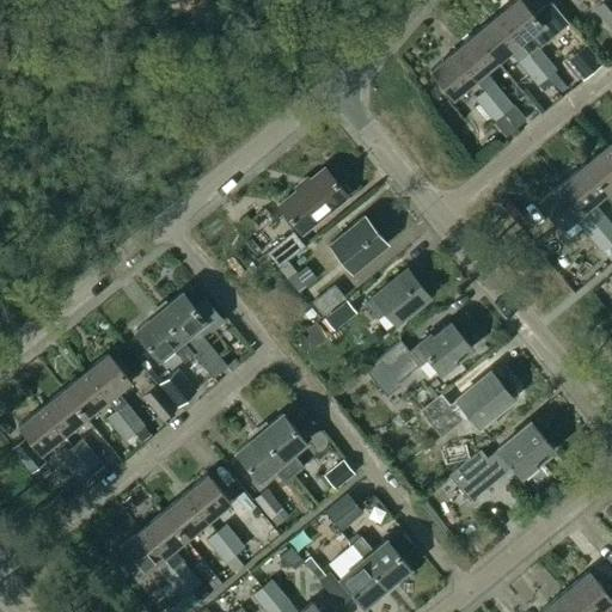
[(519,0),(514,0),(496,16),(534,63),(544,56),(537,47),(567,23),(550,1),(533,16),(519,0)]
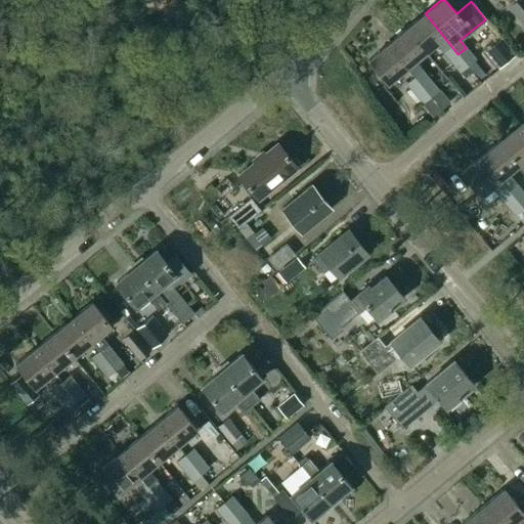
[(523,26),(523,0),(515,0),(508,6),(523,26)]
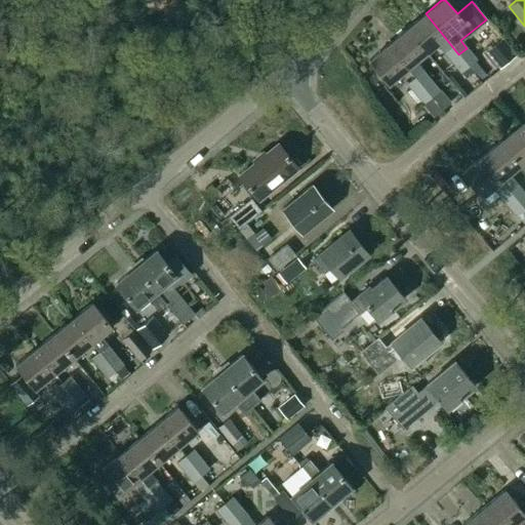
[(468,66),(458,54),(426,13),(406,30),(426,53),(436,44),(460,74),(469,68),(468,66)]
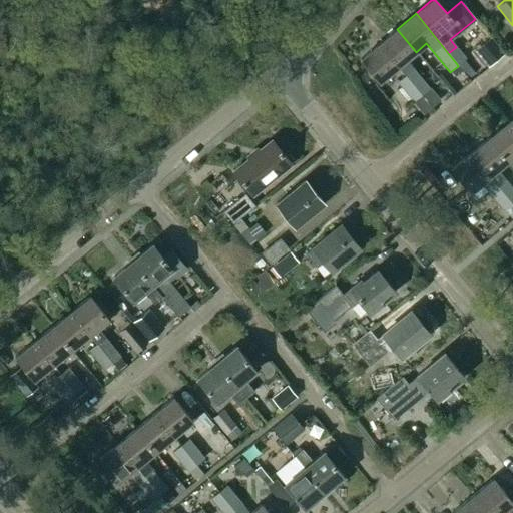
[(406,60),(416,52),(397,29),(379,44),(398,67),(405,76),(406,76),(422,95),(429,89),(406,60)]
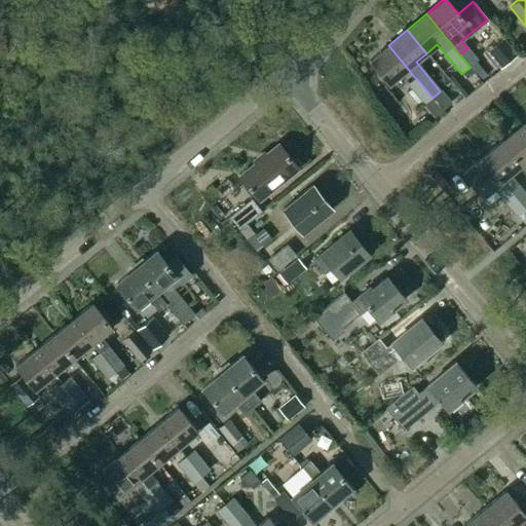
[(516,55),(503,39),(492,48),(498,57),(493,61),(500,69),(516,55)]
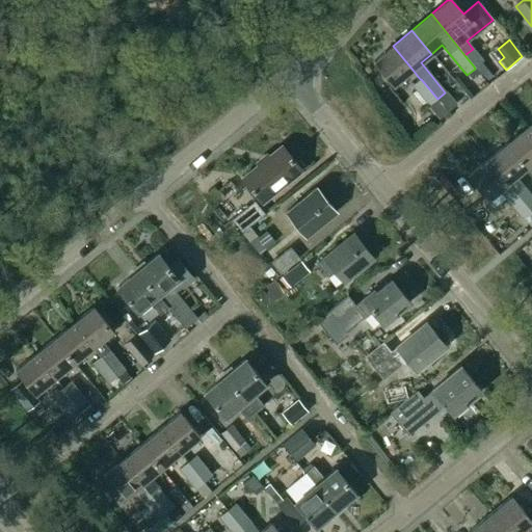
[(393,85),(413,70),(393,46),(373,61),(393,85)]
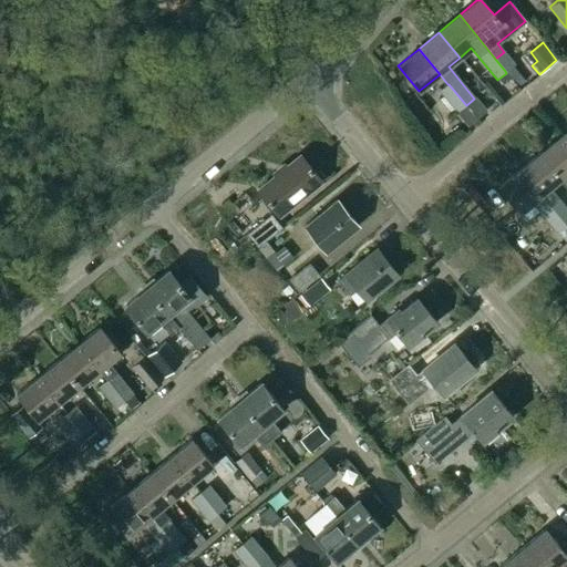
[(495,59),(505,71),(514,63),(504,52),(495,59)]
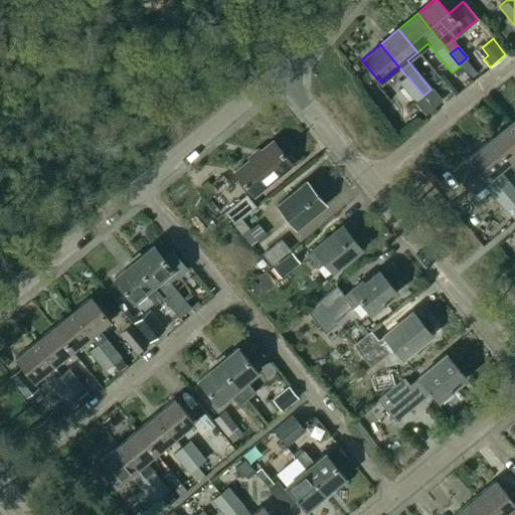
[(415,103),(423,96),(407,76),(406,76),(399,82),(415,103)]
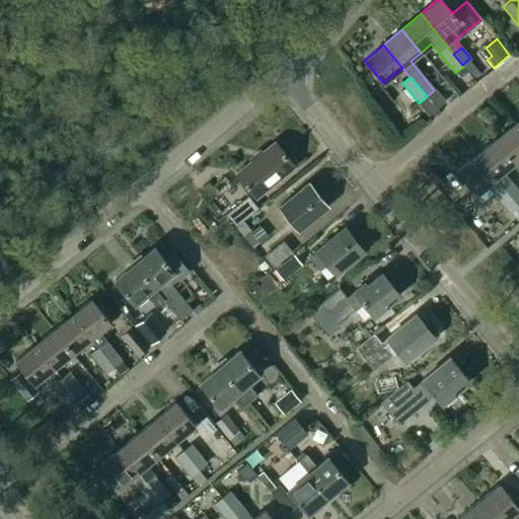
[(513,163),(518,158),(518,133),(512,125),(494,140),(513,163)]
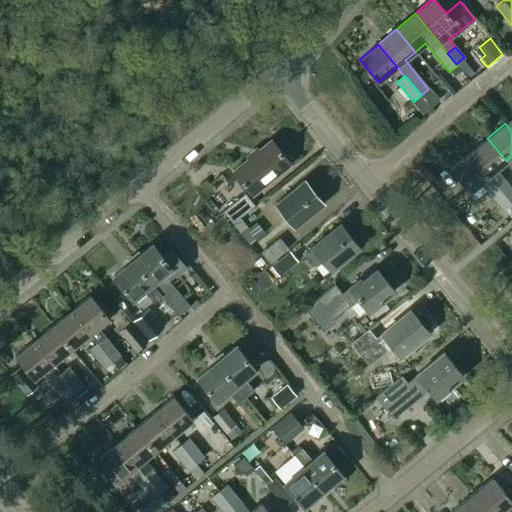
[(511,189),(496,170),(506,161),(487,138),(469,154),(488,176),(496,186),(511,204),(511,203),(511,189)]
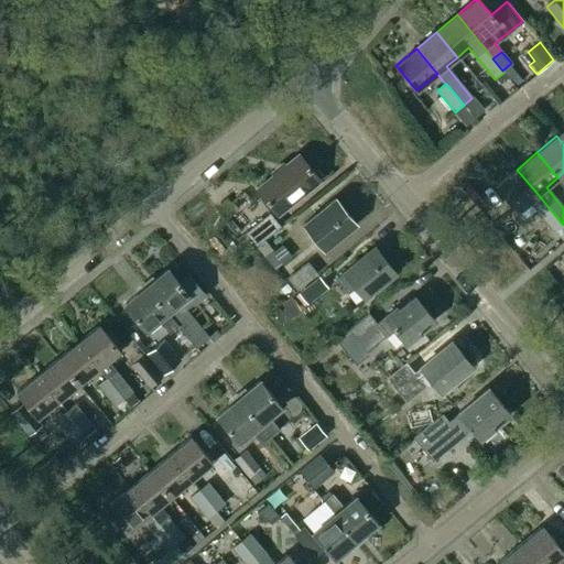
[(299,155),(256,190),(277,215),(320,181),(299,155)]
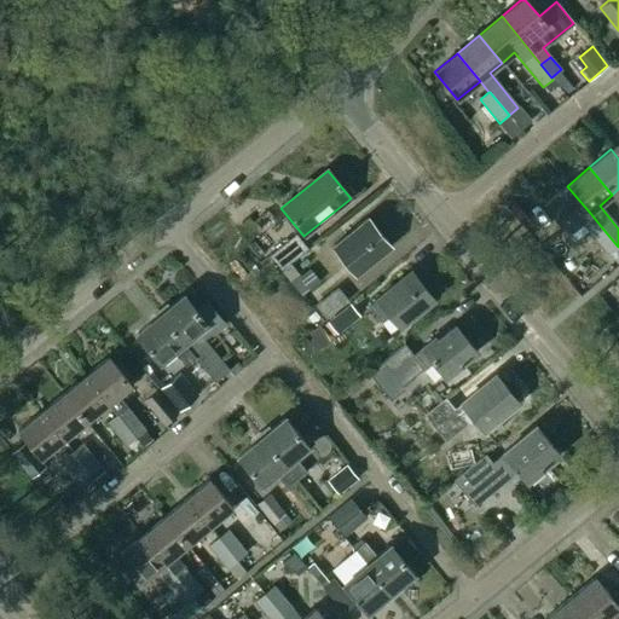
[(567,232),(590,213),(567,186),(544,204),(567,232)]
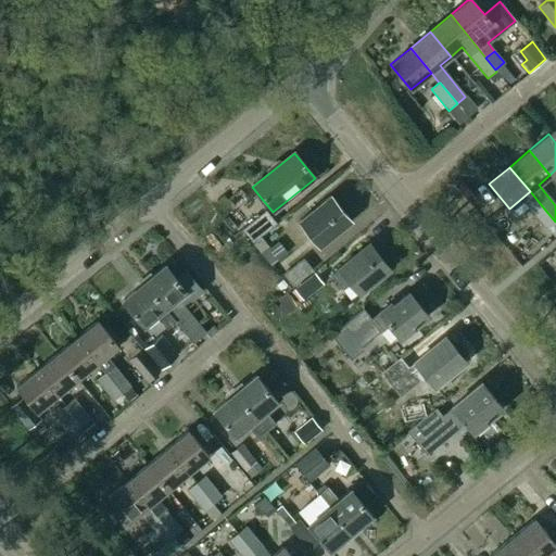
[(351,222),(330,197),(299,222),(320,248),(351,222)]
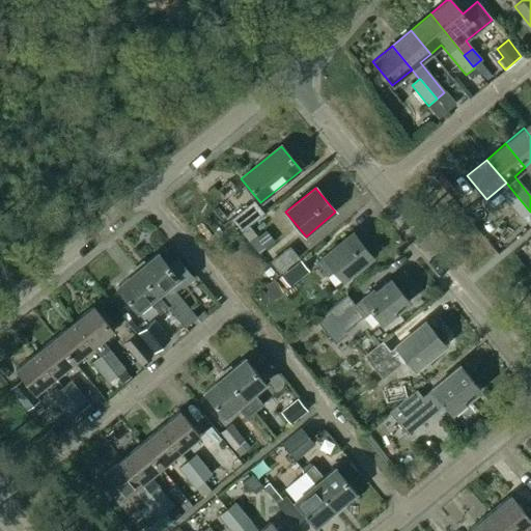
[(523,219),(530,212),(514,193),(506,199),(523,219)]
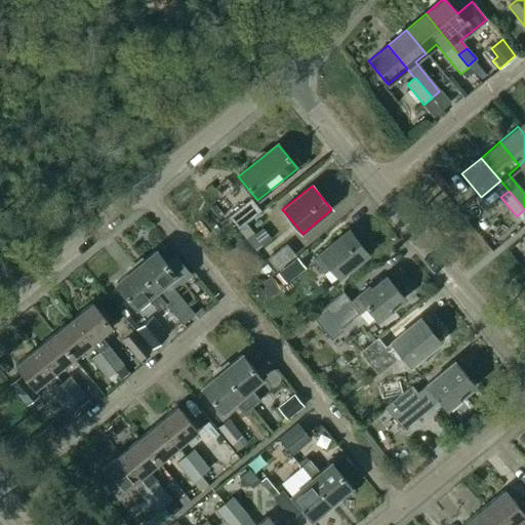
[(259,212),(249,200),(226,218),(237,232),(259,212)]
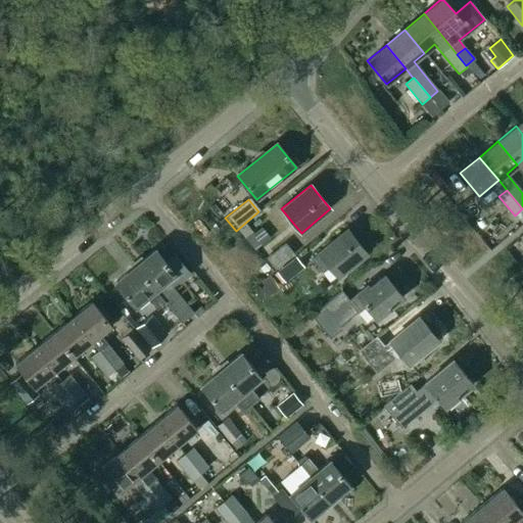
[(254,233),(246,239),(255,250),(270,238),(260,228),(254,233)]
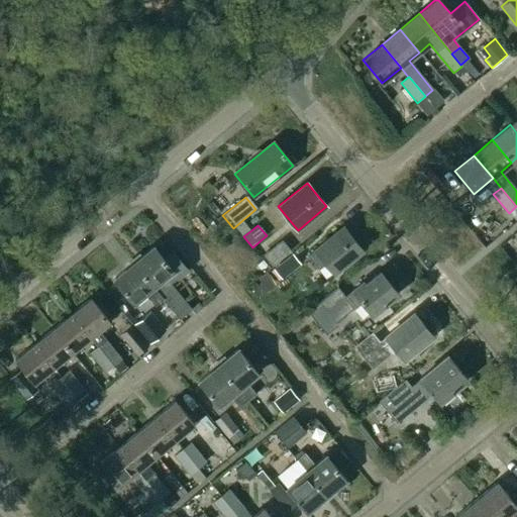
[(362,250),(343,227),(308,256),(318,269),(325,264),(333,273),(362,250)]
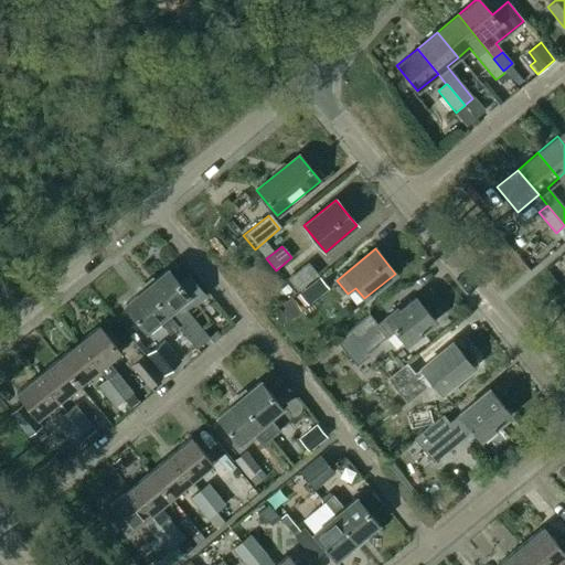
[(298,294),(319,276),(308,263),(287,280),(298,294)]
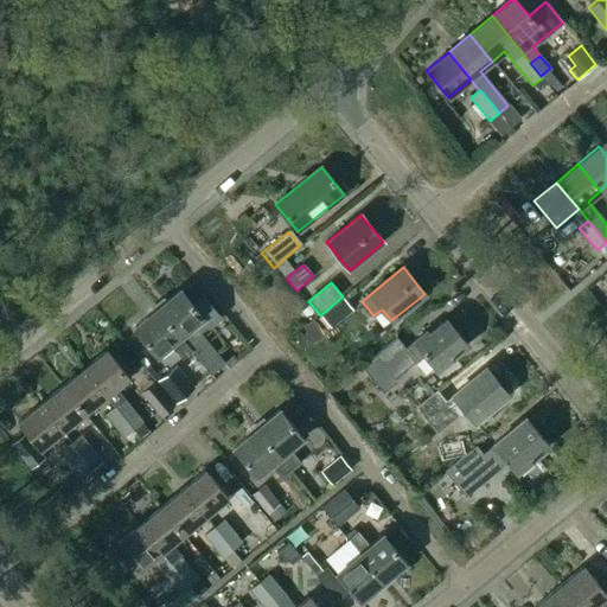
[(191,351),(210,375),(223,363),(199,334),(219,317),(203,298),(192,306),(180,291),(157,310),(191,351)]
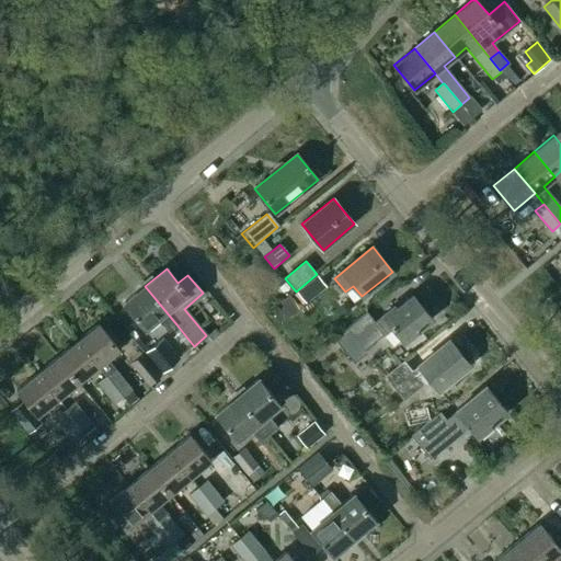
[(317,274),(296,292),(307,304),(327,286),(317,274)]
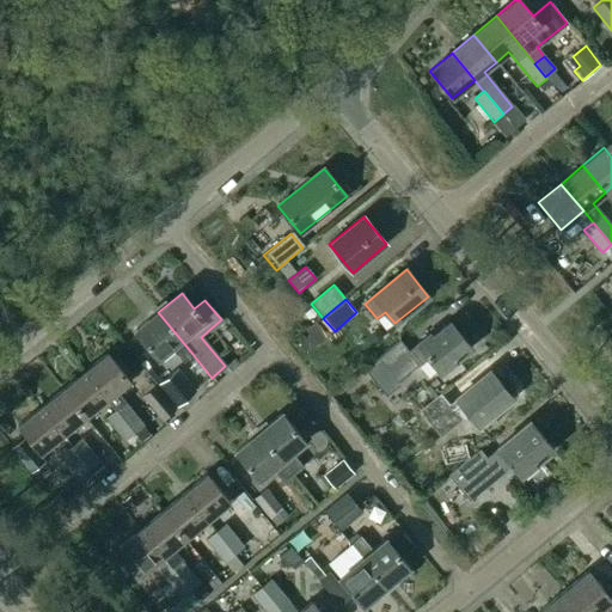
[(183,361),(193,354),(158,312),(135,331),(158,359),(172,348),(183,361)]
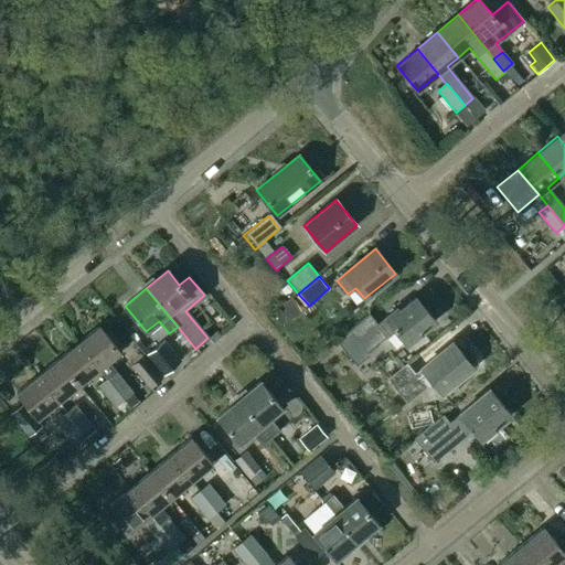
[(349,331),(336,341),(351,360),(364,349),(368,353),(395,330),(406,344),(435,321),(416,298),(398,311),(397,309),(377,324),(369,315),(349,331)]
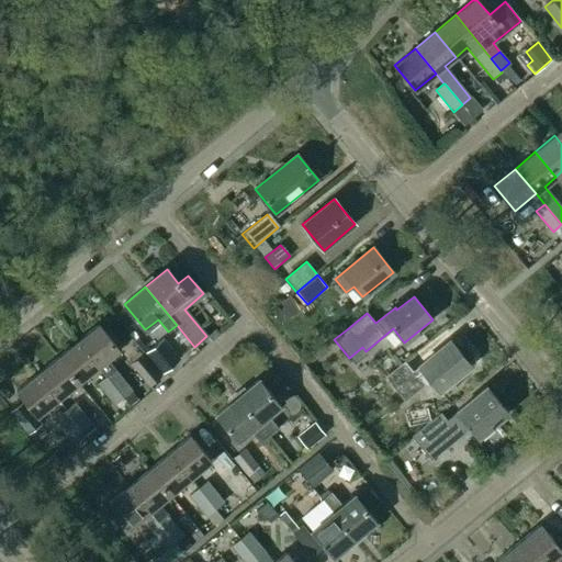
[(107,377),(123,397),(132,391),(114,370),(107,360),(119,350),(98,325),(77,341),(98,367),(107,377)]
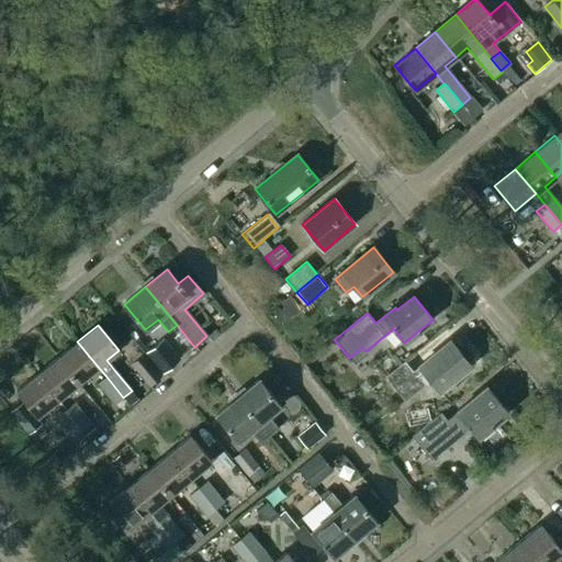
[(164,339),(146,352),(163,373),(177,362),(180,360),(164,339)]
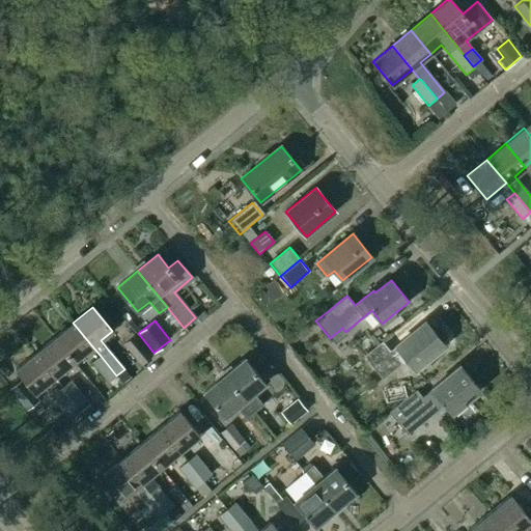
[(74,362),(92,346),(73,323),(54,338),(74,362)]
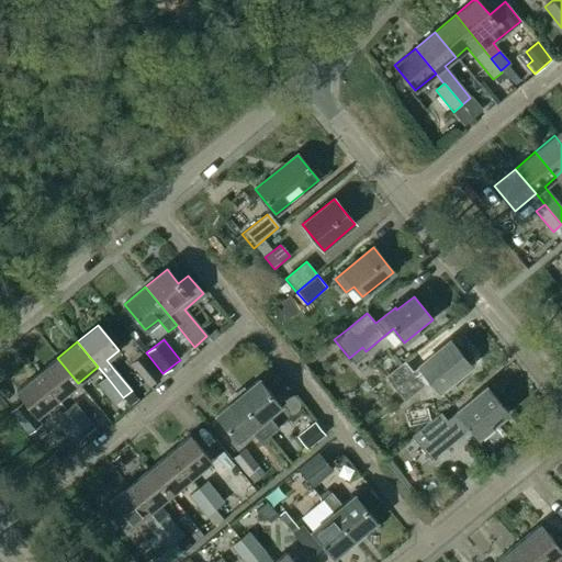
[(470,366),(450,341),(413,372),(404,361),(384,377),(404,402),(430,380),(439,391),(470,366)]
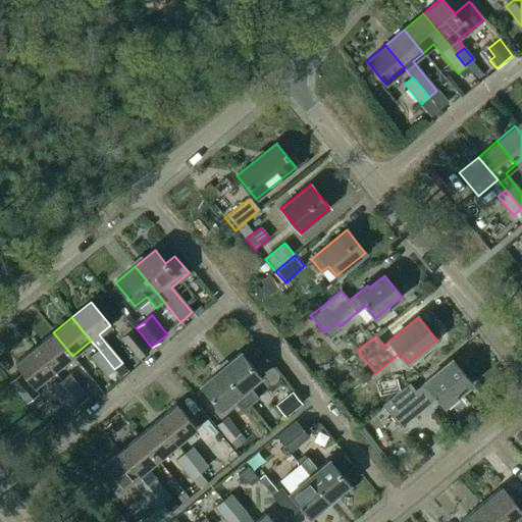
[(53,371),(72,356),(53,332),(35,348),(53,371)]
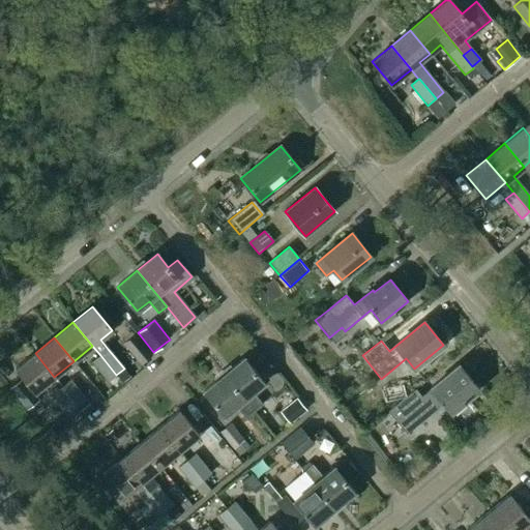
[(127,346),(141,362),(150,355),(137,337),(127,346)]
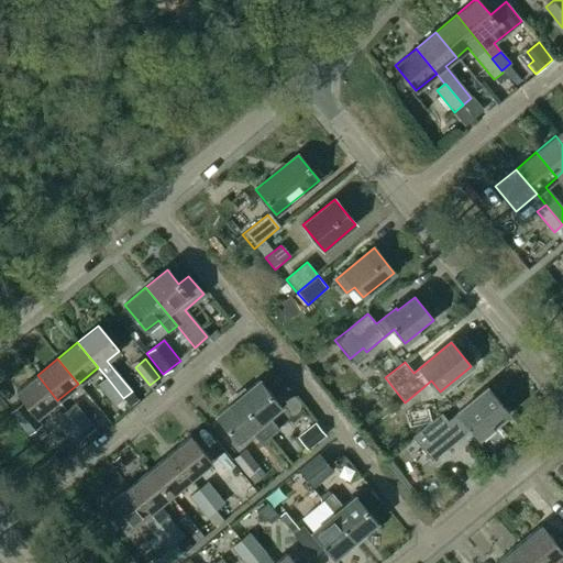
[(36,417),(57,400),(37,375),(17,392),(36,417)]
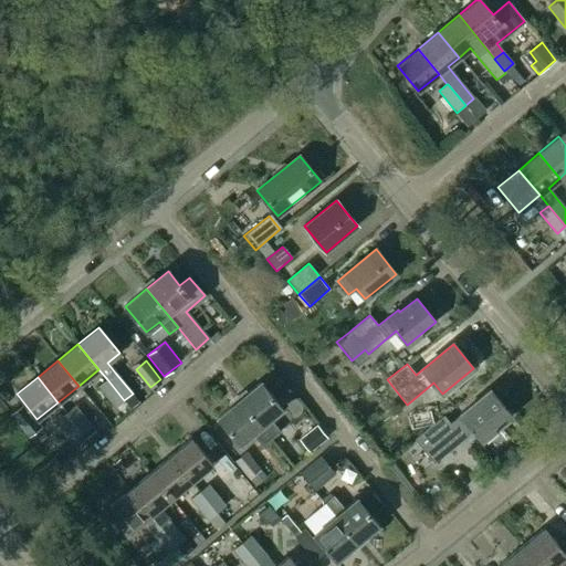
[(115,408),(124,400),(107,379),(98,387),(115,408)]
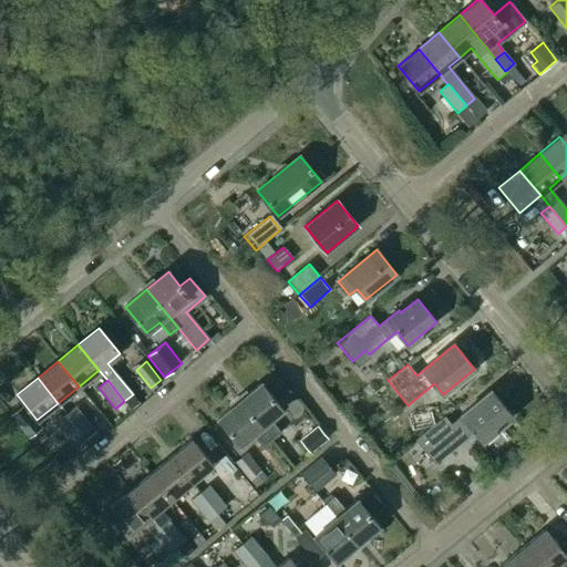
[(239,401),(271,440),(279,433),(269,421),(282,410),(260,383),(239,401)]
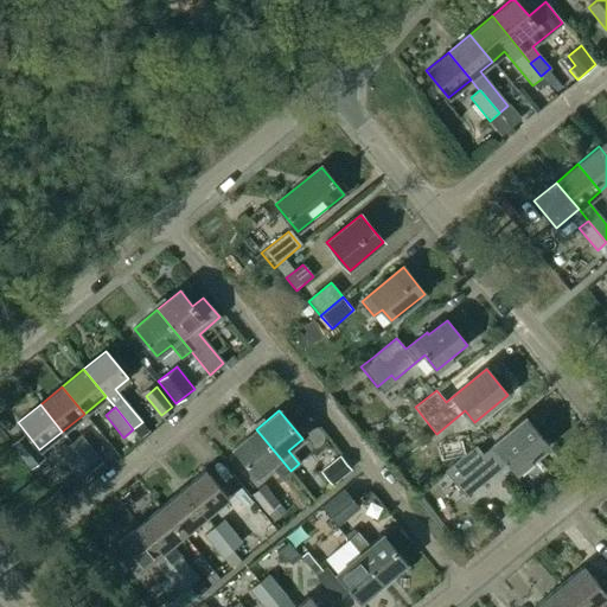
[(459,460),(445,472),(466,497),(479,485),(506,462),(515,473),(549,446),(525,419),(481,454),(475,446),(459,460)]
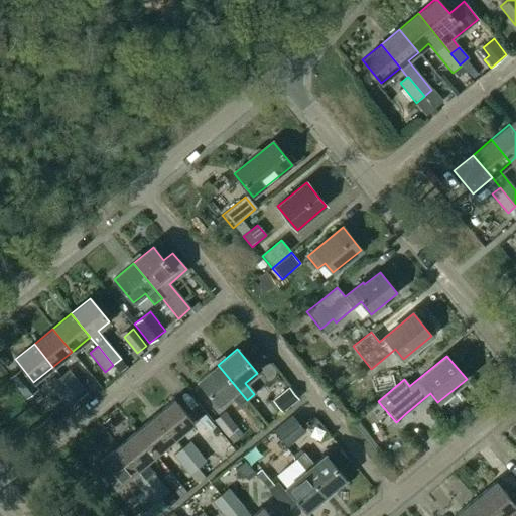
[(239,406),(247,400),(218,365),(199,381),(218,405),(230,395),(239,406)]
